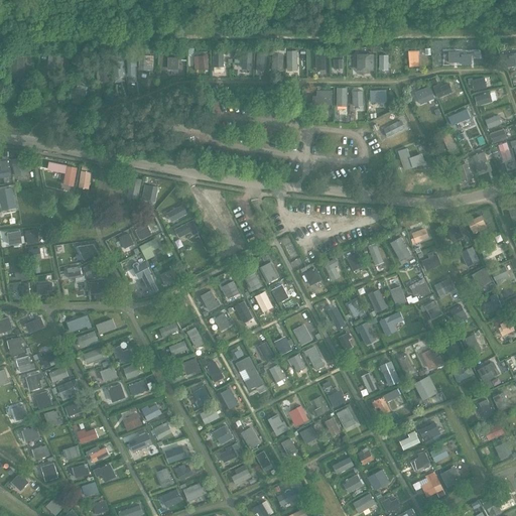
[(315,49),(316,71),(326,70),(325,49),(315,49)]
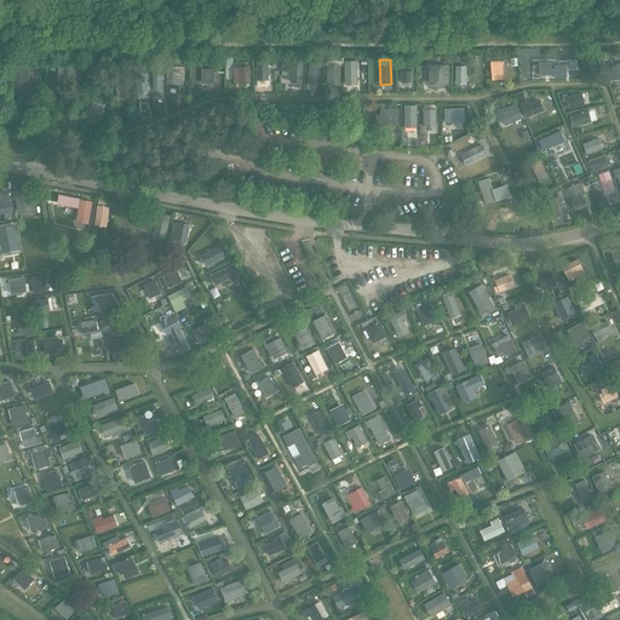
[(257,61),(257,87),(268,87),(268,61),(257,61)]
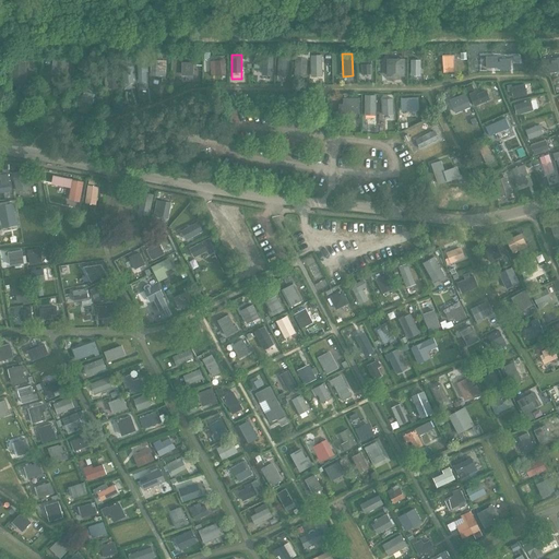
[(442,56),(442,59),(443,72),(454,71),(454,59),(458,59),(456,55),(442,56)]
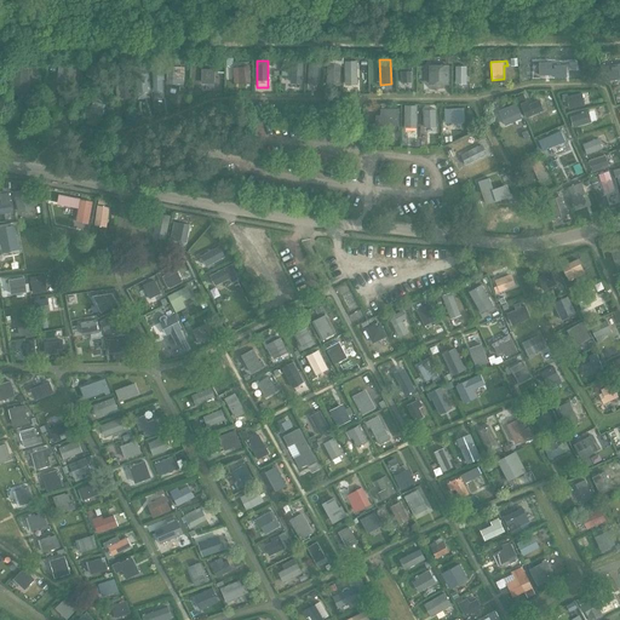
[(291,82),(302,82),(303,63),(293,62),(291,82)]
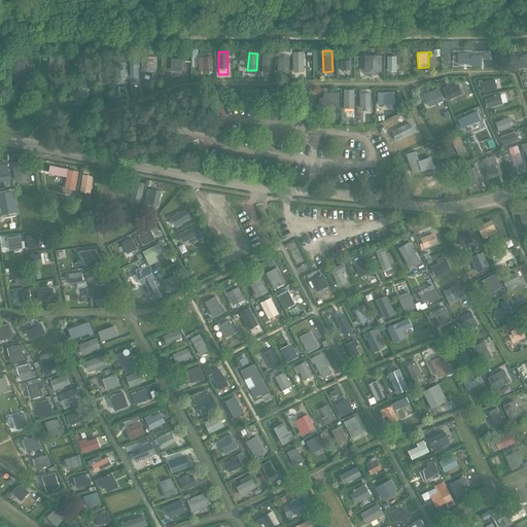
[(294,71),(303,71),(303,53),(293,53),(294,71)]
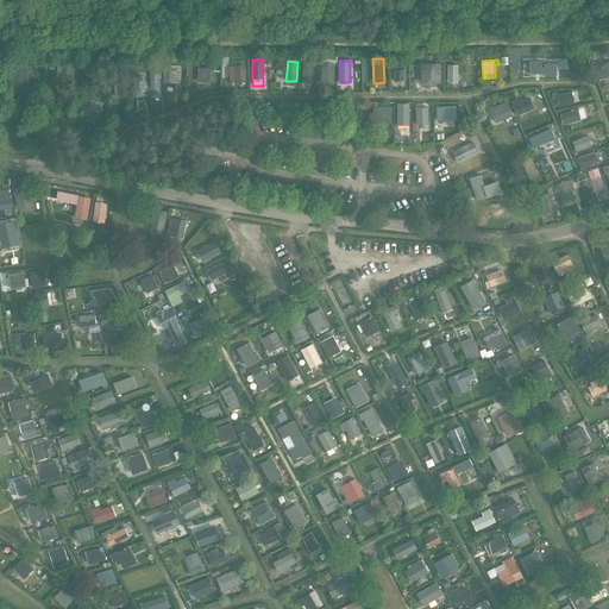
[(150,62),(151,89),(159,88),(159,79),(161,77),(159,62),(150,62)]
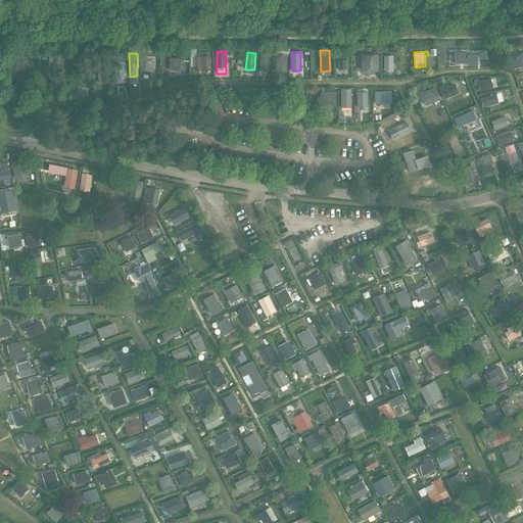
[(522,53),(513,55),(515,67),(522,65),(522,53)]
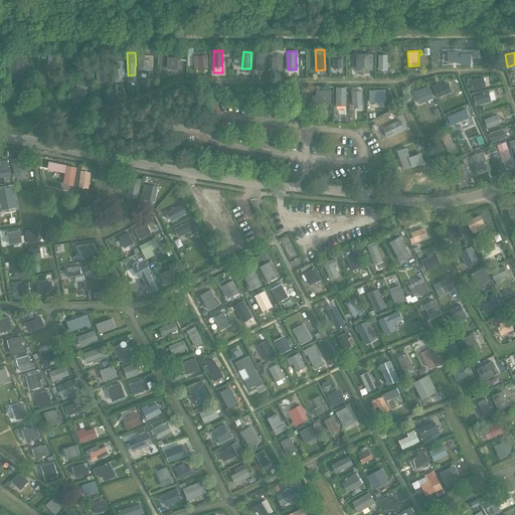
[(256,53),(255,69),(263,69),(264,54),(256,53)]
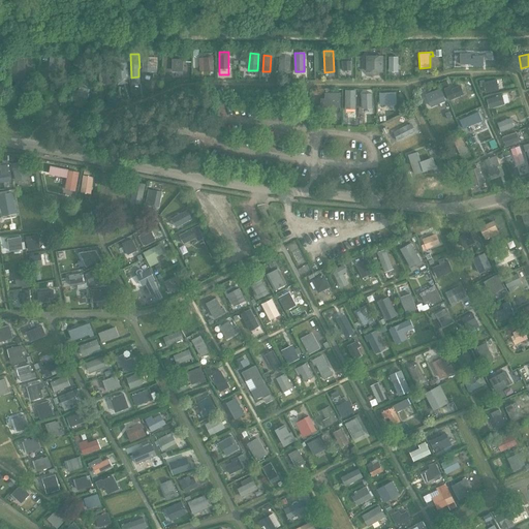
[(280,55),(279,71),(288,72),(289,56),(280,55)]
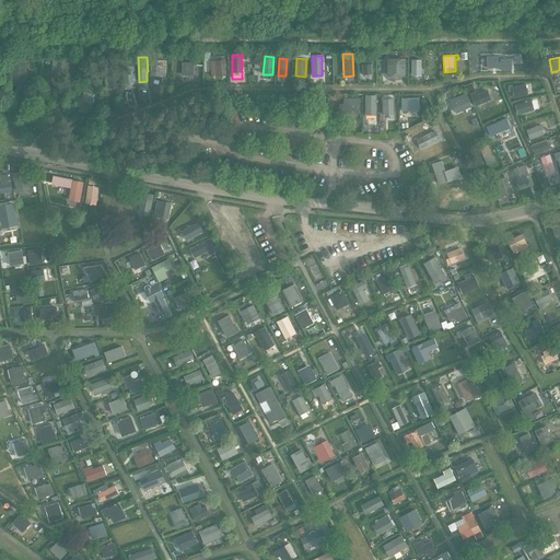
[(436,58),(427,59),(428,73),(438,73),(436,58)]
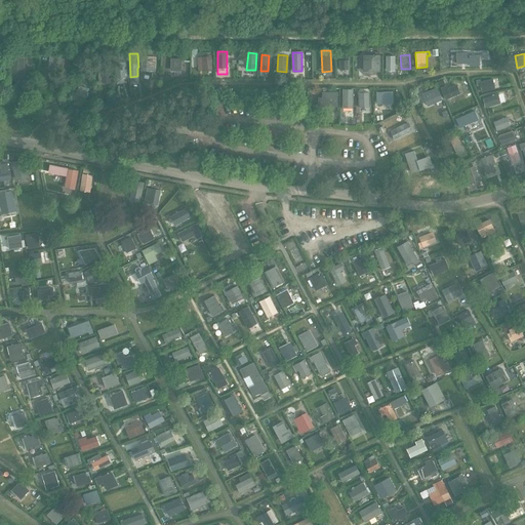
[(363,55),(363,57),(363,71),(371,71),(379,71),(379,55),(371,55),(363,55)]
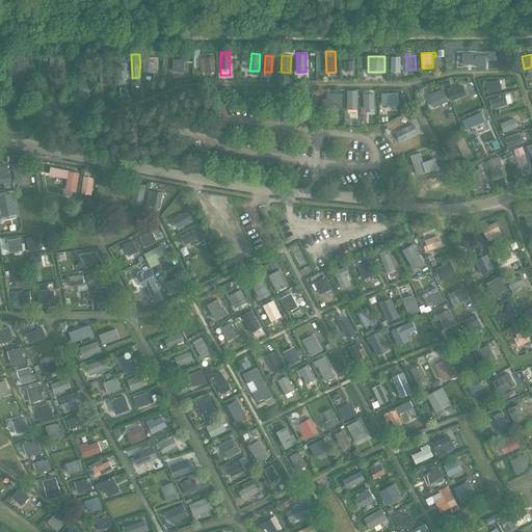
[(64,58),(51,57),(50,69),(63,72),(64,58)]
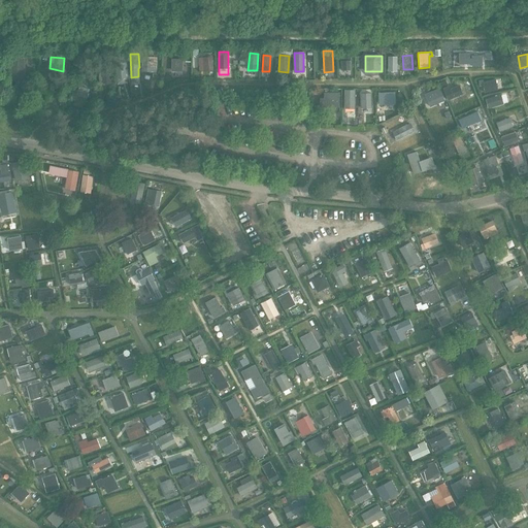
[(157,58),(143,57),(143,70),(156,71),(157,58)]
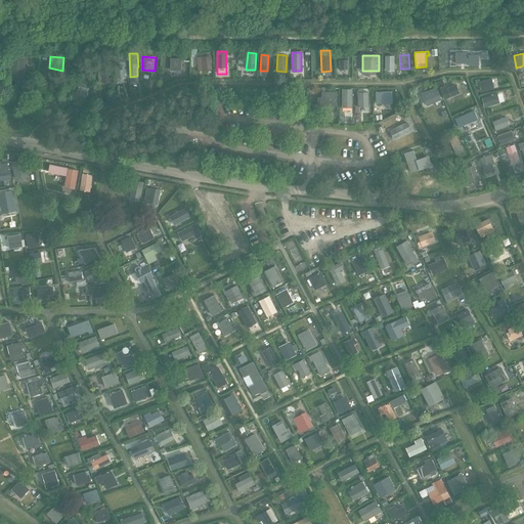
[(212,70),(211,56),(202,56),(203,71),(212,70)]
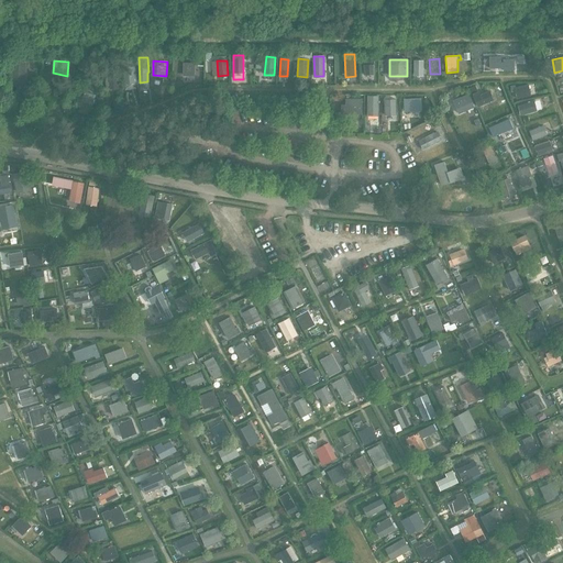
[(329,61),(329,76),(340,76),(339,61),(329,61)]
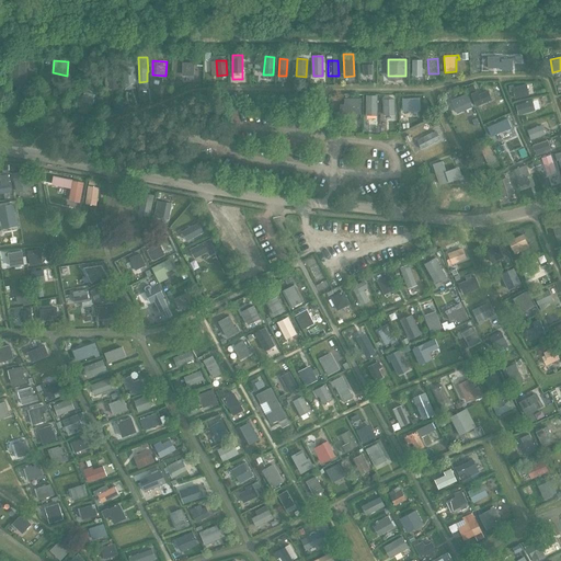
[(421,75),(422,61),(413,60),(412,76),(421,75)]
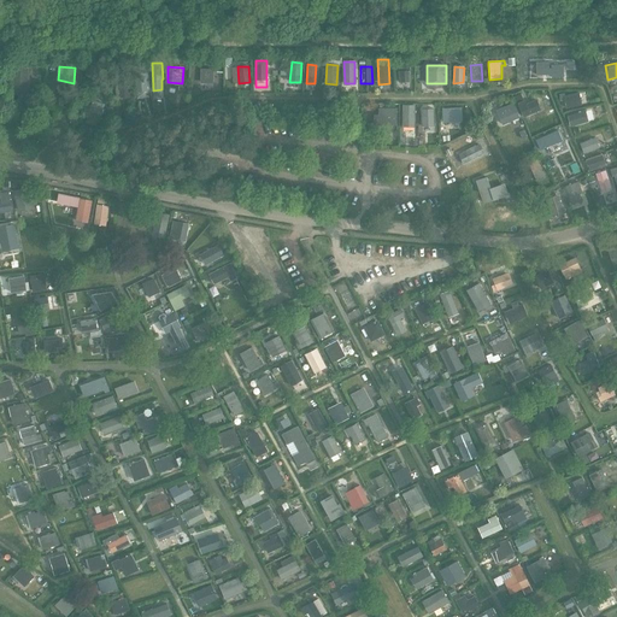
[(11,68),(11,95),(29,95),(29,69),(11,68)]
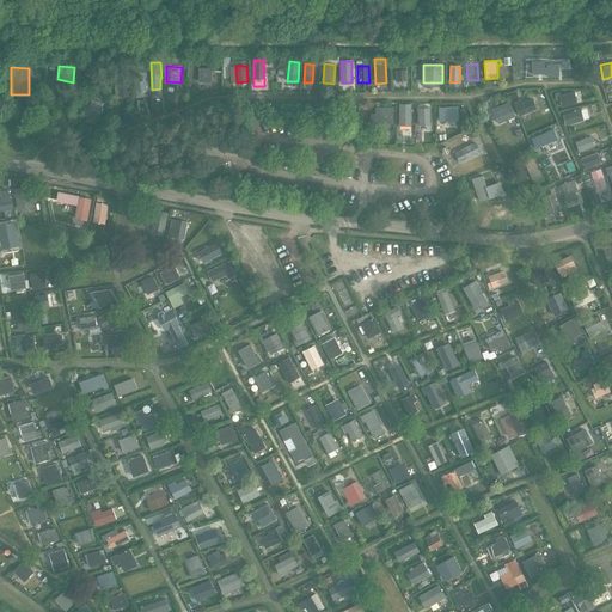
[(212,69),(200,68),(200,80),(212,81),(212,69)]
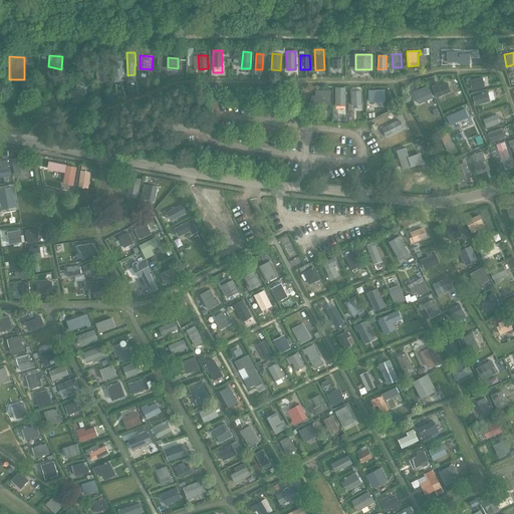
[(341,58),(332,59),(333,68),(341,67),(341,58)]
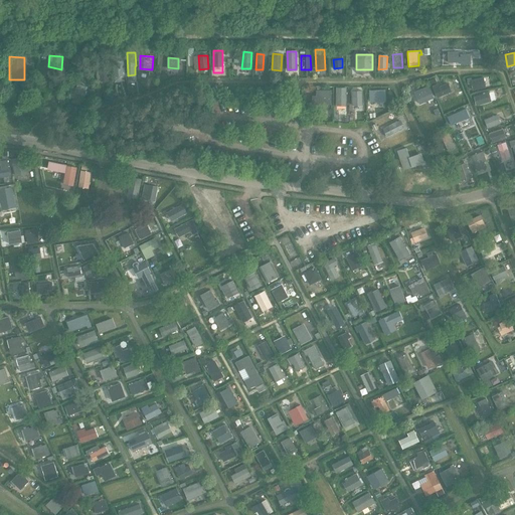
[(114,61),(114,76),(122,75),(122,60),(114,61)]
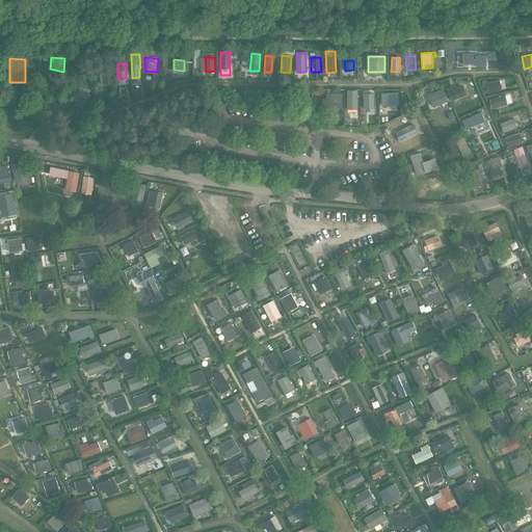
[(103,84),(112,83),(111,70),(103,71),(103,84)]
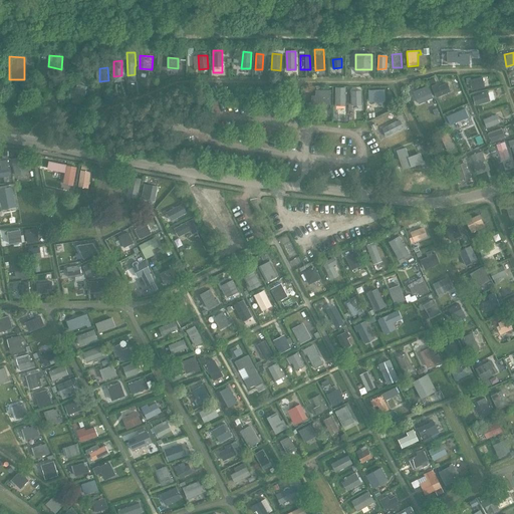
[(471,83),(472,90),(485,87),(482,77),(472,79),(471,77),(466,78),(467,83),(471,83)]
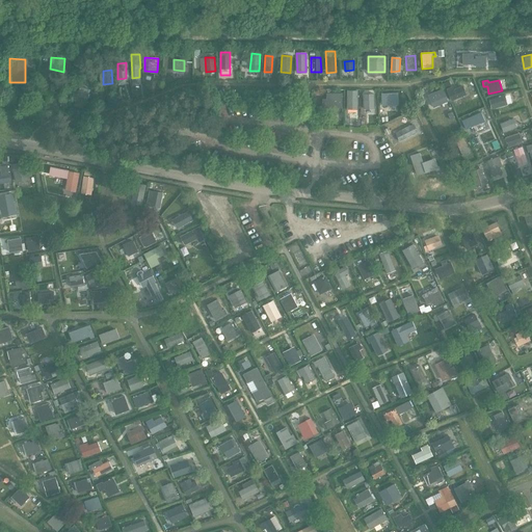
[(447,89),(452,101),(466,95),(462,86),(454,89),(453,86),(447,89)]
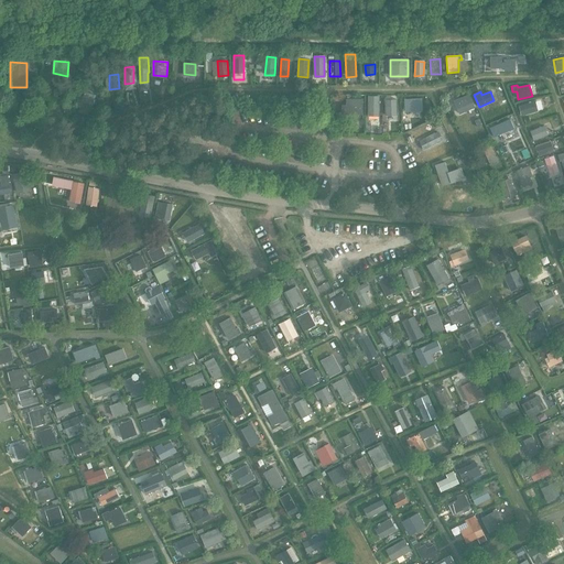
[(84,95),(79,106),(91,109),(95,98),(84,95)]
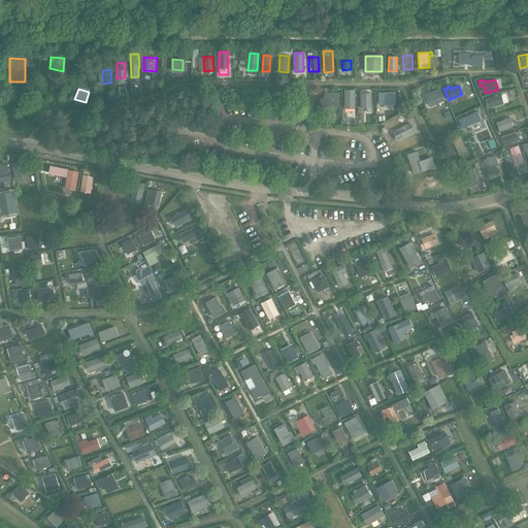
[(443,100),(439,89),(426,95),(430,106),(443,100)]
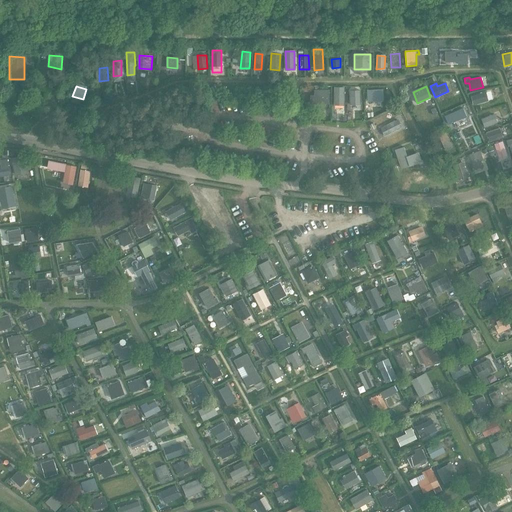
[(335,103),(343,104),(344,88),(335,88),(335,103)]
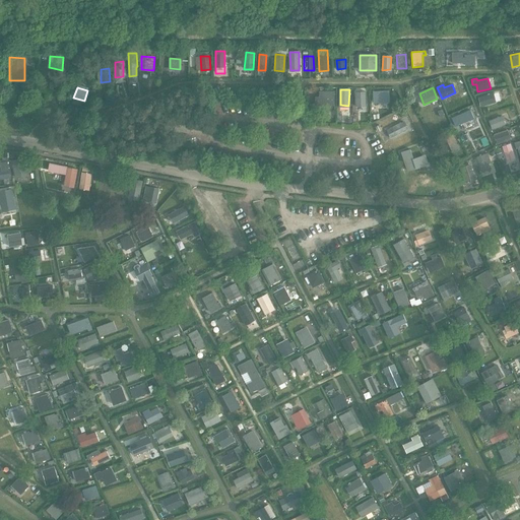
[(333,105),(334,91),(320,91),(319,105),(333,105)]
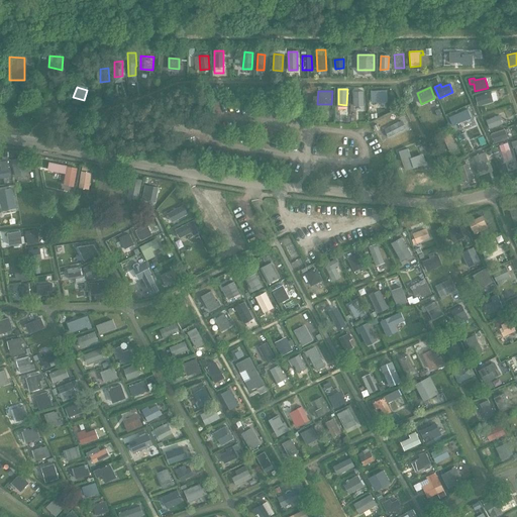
[(364,91),(353,92),(353,106),(364,105),(364,91)]
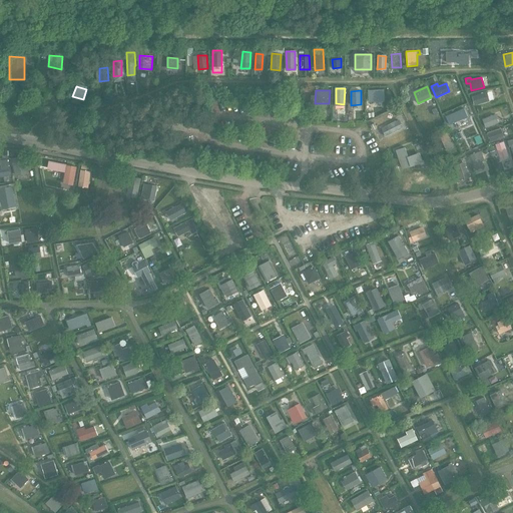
[(368,91),(369,101),(384,100),(384,91),(368,91)]
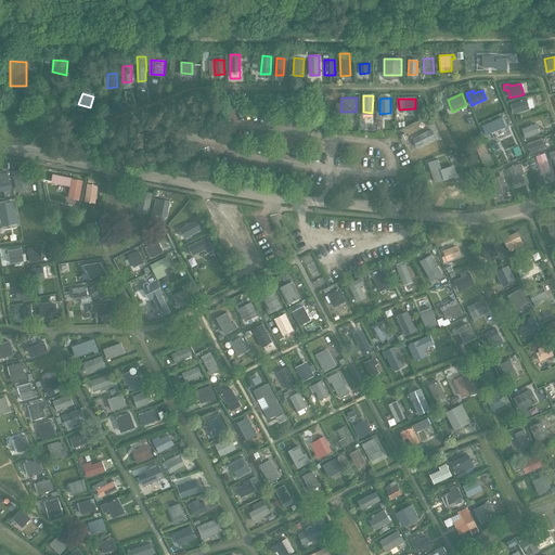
[(528,107),(526,99),(510,103),(512,112),(528,107)]
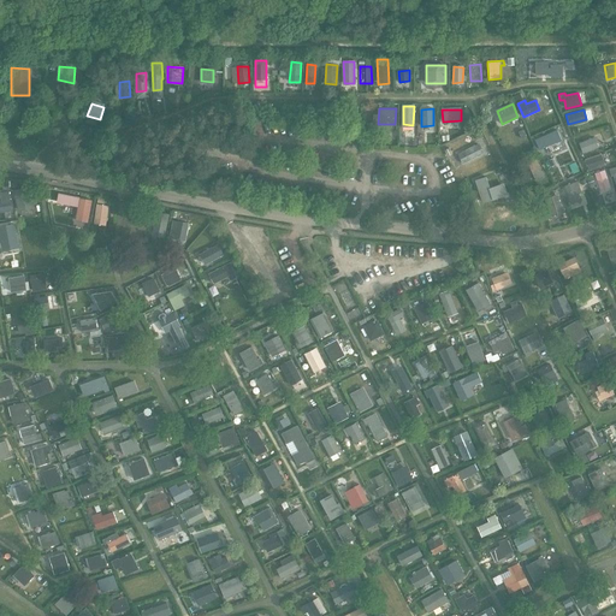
[(538,141),(542,148),(556,141),(552,132),(538,141)]
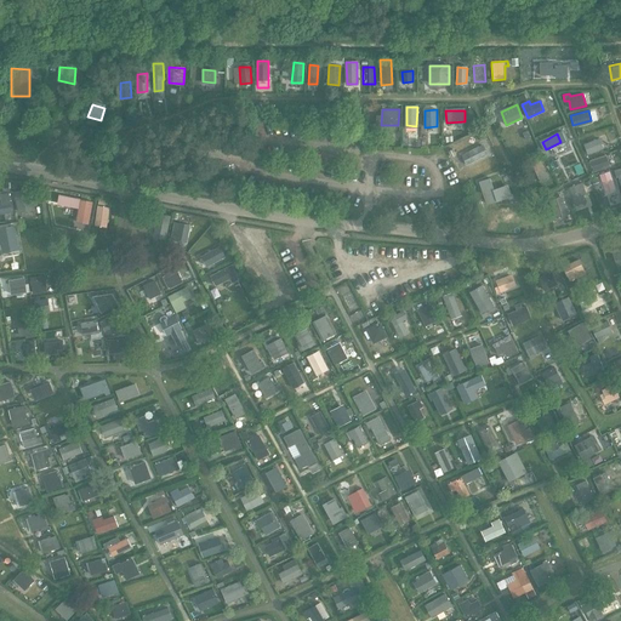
[(604,152),(599,141),(584,147),(587,157),(604,152)]
